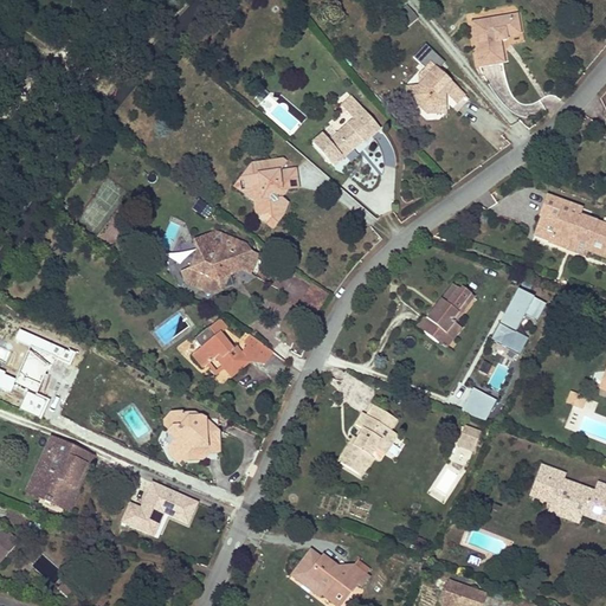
[(502,43),(505,43),(509,42),(508,37),(522,36),(520,19),(475,25),(481,68),(504,65),(502,43)]
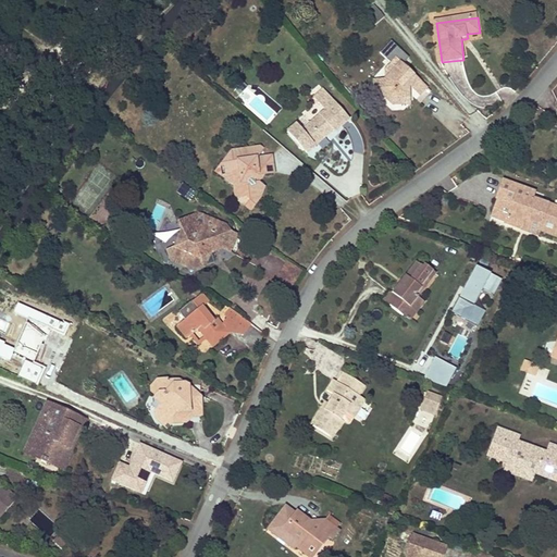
[(392,103),(398,103),(409,93),(406,89),(409,85),(410,86),(419,96),(426,88),(396,57),(388,64),(394,70),(385,77),(387,79),(388,81),(383,86),(383,88),(383,94),(392,103)]
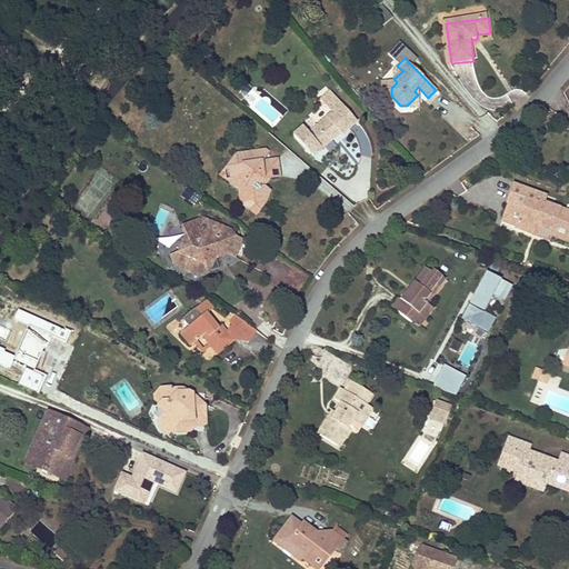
[(397,82),(396,81),(382,82),(383,90),(391,90),(391,88),(397,82)]
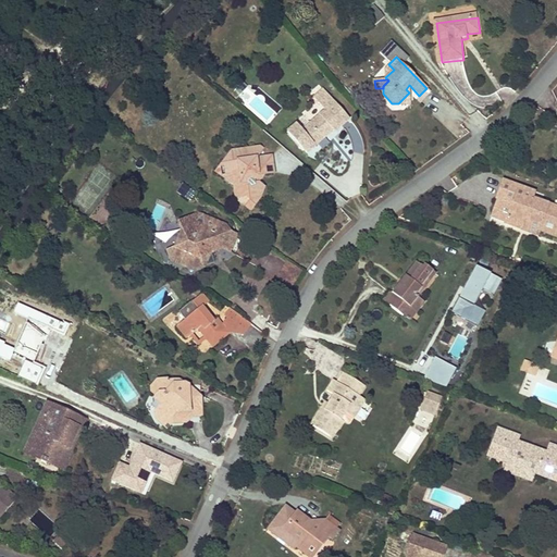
[(409,85),(406,89),(409,93),(398,103),(410,104),(410,86),(409,85)]
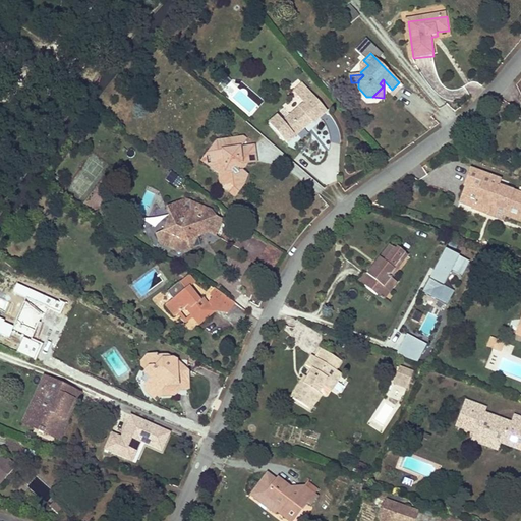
[(326,111),(302,82),(293,91),(302,102),(280,121),(276,116),(266,123),(277,137),(280,139),(283,139),(285,138),(290,133),(292,135),(302,126),(309,121),(310,123),(326,111)]
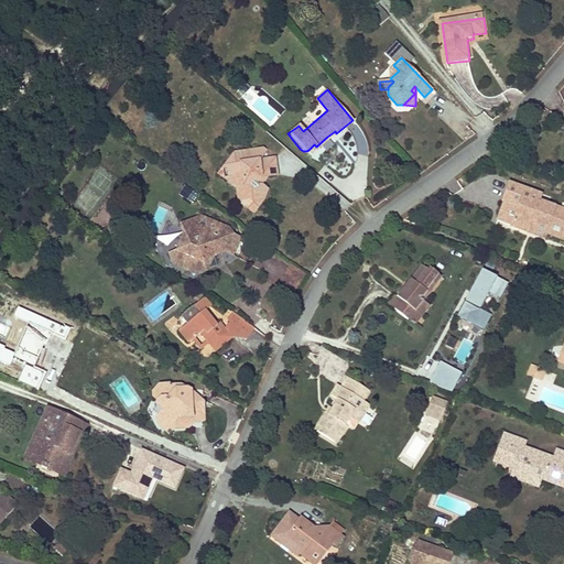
[(327,137),(316,147),(320,151),(332,141),(327,137)]
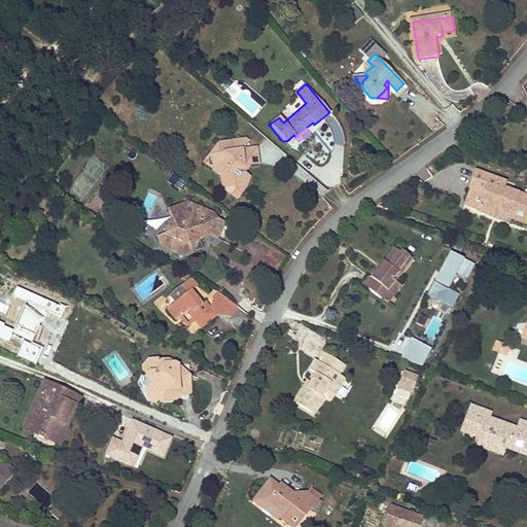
[(260,162),(259,146),(245,147),(244,139),(221,141),(222,151),(220,151),(221,161),(215,168),(222,174),(223,187),(232,187),(235,190),(232,195),(238,199),(247,185),(245,183),(251,176),(246,172),(241,168),(246,163),(252,163),(260,162)]
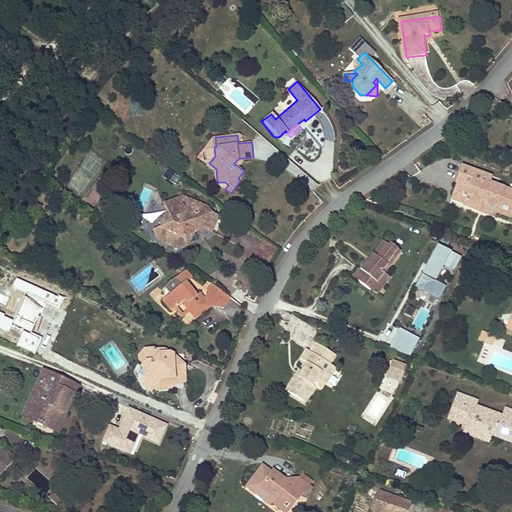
[(215,137),(200,156),(209,163),(215,156),(214,147),(216,147),(215,137)]
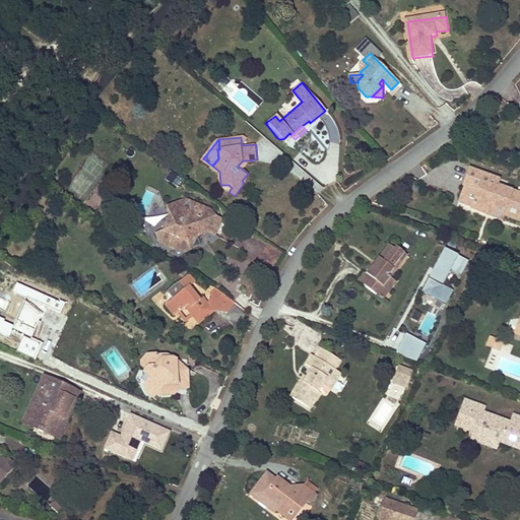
[(238,166),(243,170),(249,160),(243,160),(238,166)]
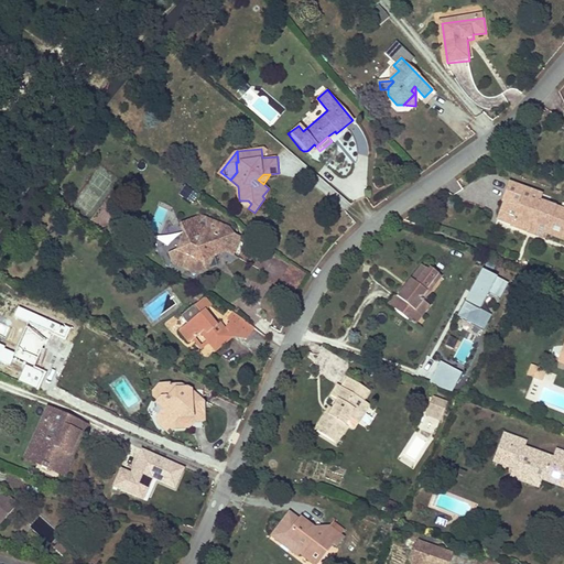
[(531,220),(563,232),(563,210),(539,201),(541,194),(510,183),(503,201),(497,218),(513,224),(512,226),(527,231),(531,220)]
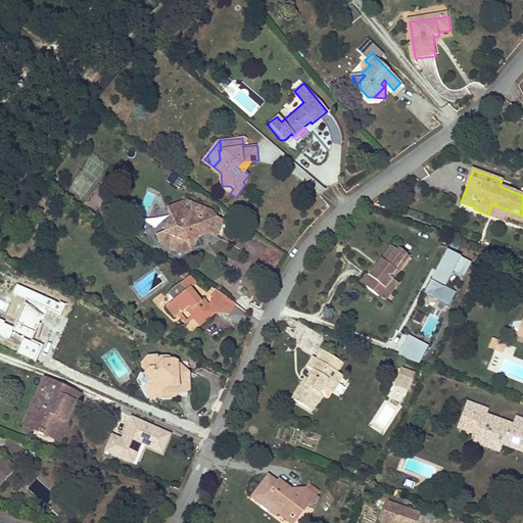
[(178,188),(184,180),(172,172),(165,180),(178,188)]
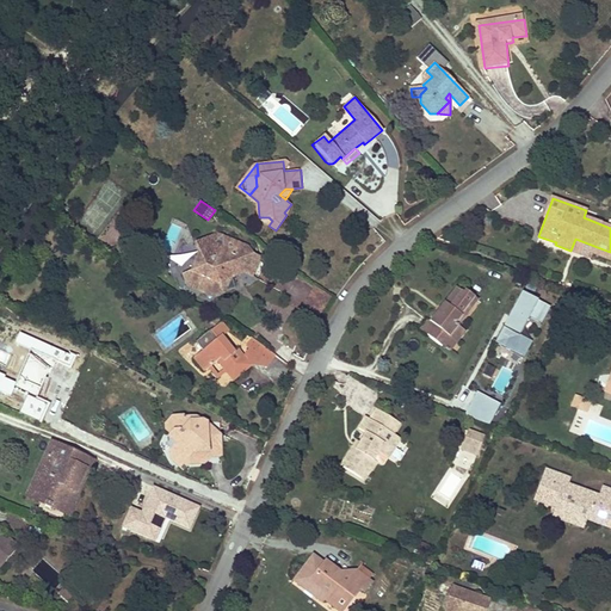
[(189,279),(202,285),(214,291),(235,283),(232,273),(244,269),(253,272),(259,257),(252,253),(234,246),(236,241),(218,234),(198,241),(202,251),(195,267),(185,271),(189,279)]
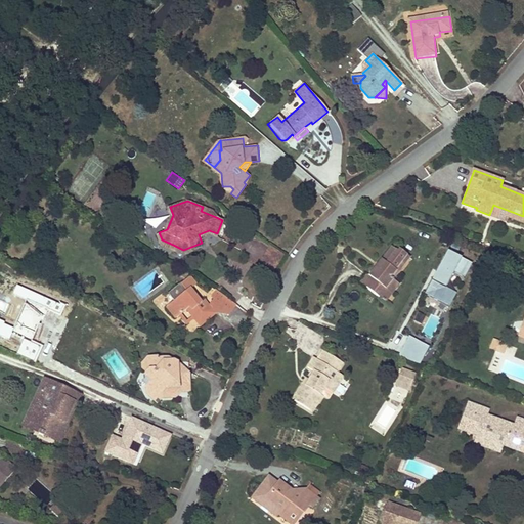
[(506,215),(523,222),(523,221),(523,216),(493,205),(489,215),(504,220),(506,215)]
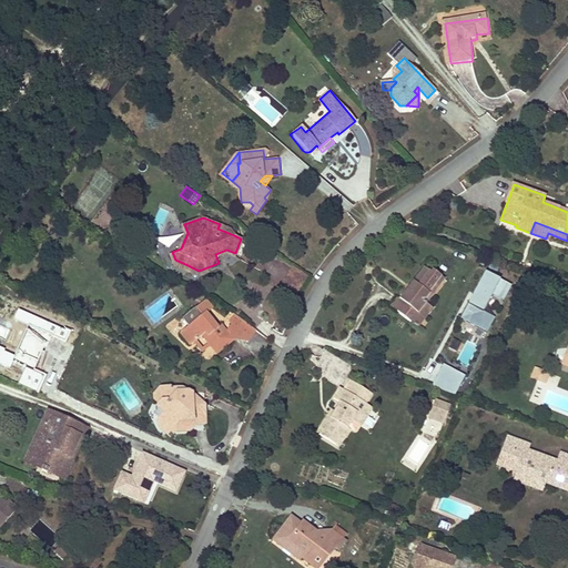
[(188,233),(184,224),(176,227),(170,244),(172,252),(181,249),(188,233)]
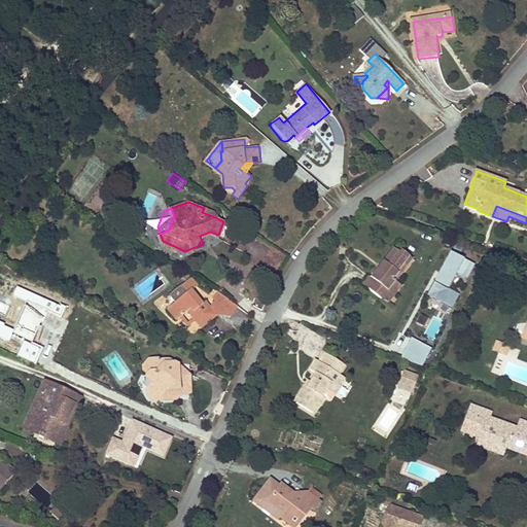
[(217,218),(215,213),(204,208),(202,212),(217,218)]
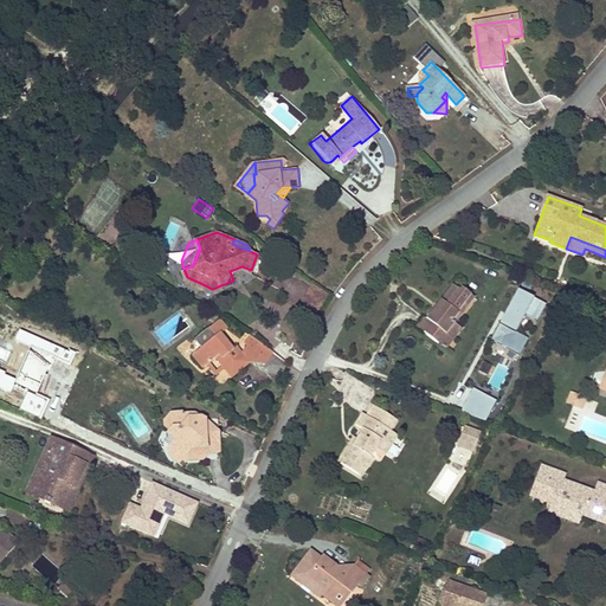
[(450,335),(458,324),(455,323),(469,305),(464,303),(471,294),(463,288),(461,290),(453,284),(427,317),(432,322),(425,331),(439,342),(447,333),(450,335)]
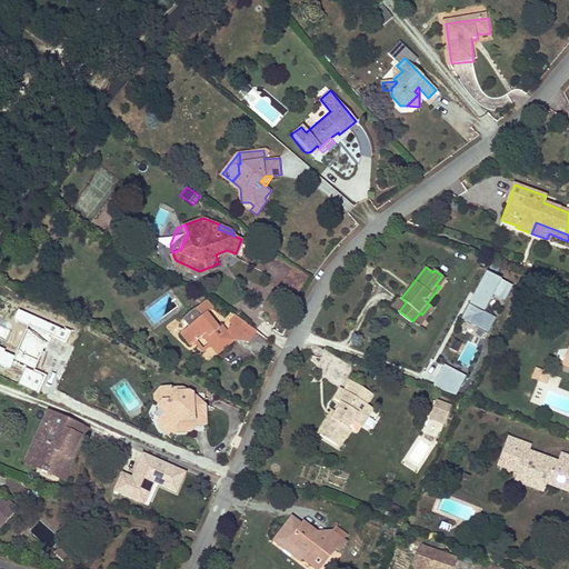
[(289,281),(301,288),(308,277),(296,270),(289,281)]
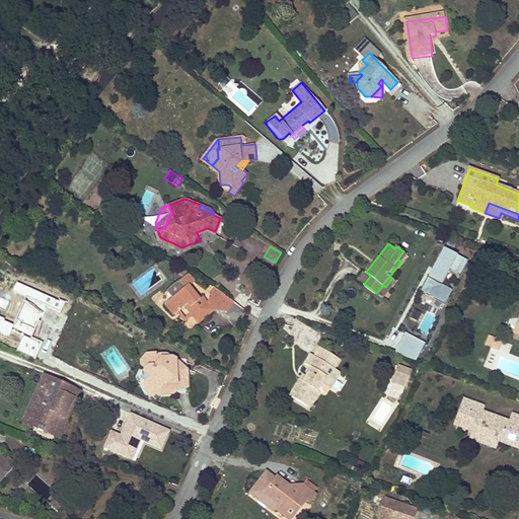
[(468,261),(444,248),(421,294),(444,306),(453,290),(443,285),(450,270),(461,275),(468,261)]
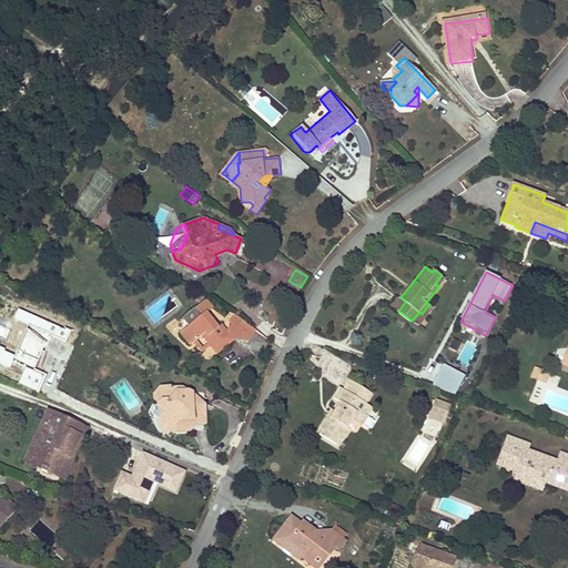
[(435,284),(439,286),(446,279),(442,275),(435,284)]
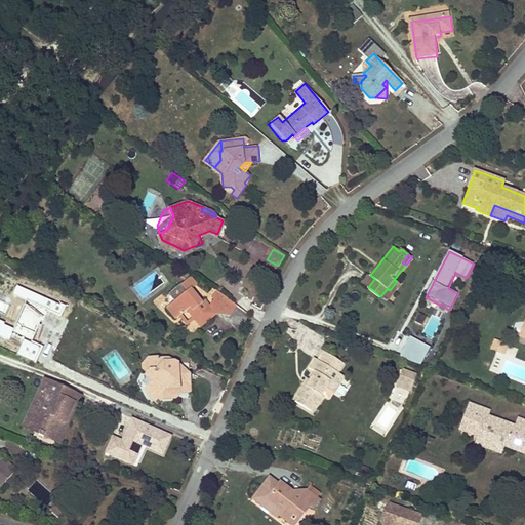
[(374,279),(370,275),(367,274),(361,282),(368,287),(374,279)]
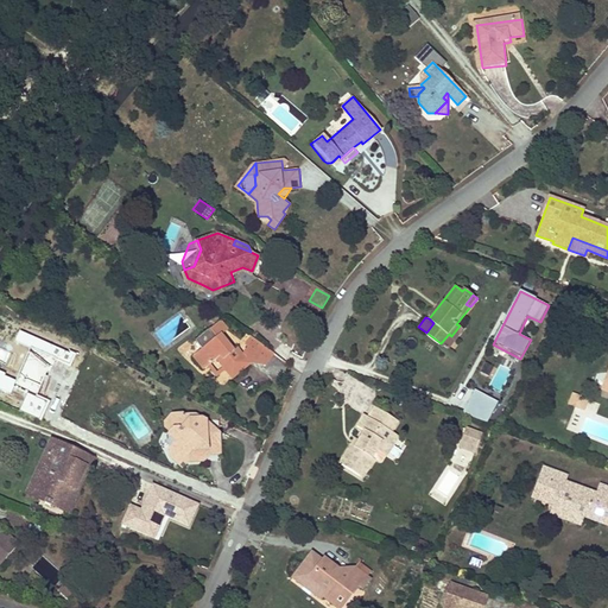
[(447,349),(463,329),(460,325),(451,336),(449,334),(441,343),(447,349)]
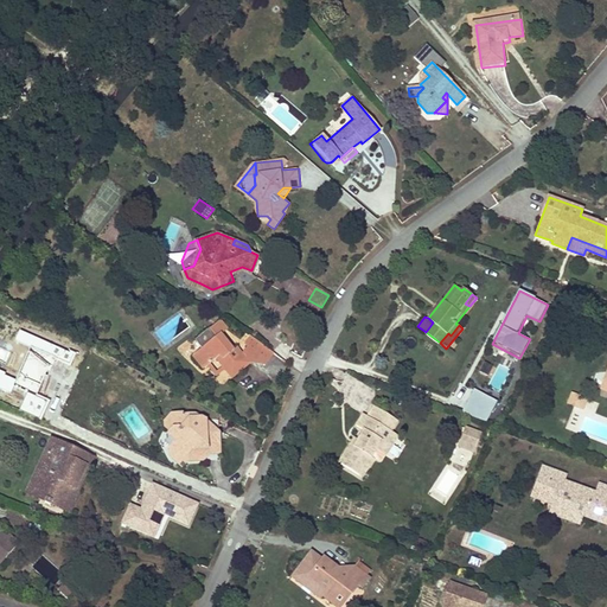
[(223,337),(228,333),(221,326),(212,331),(219,339),(223,337)]
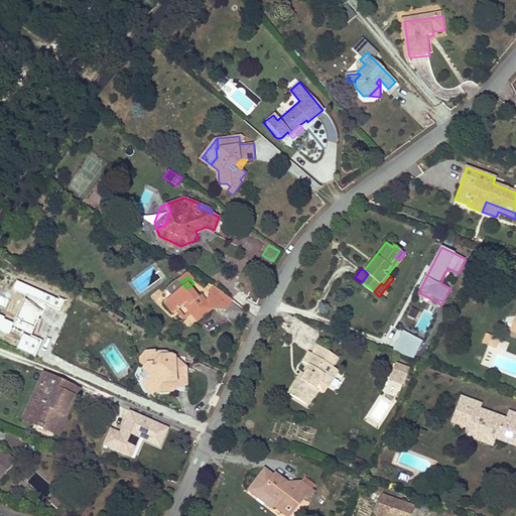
[(65,300),(17,280),(13,290),(60,310),(65,300)]
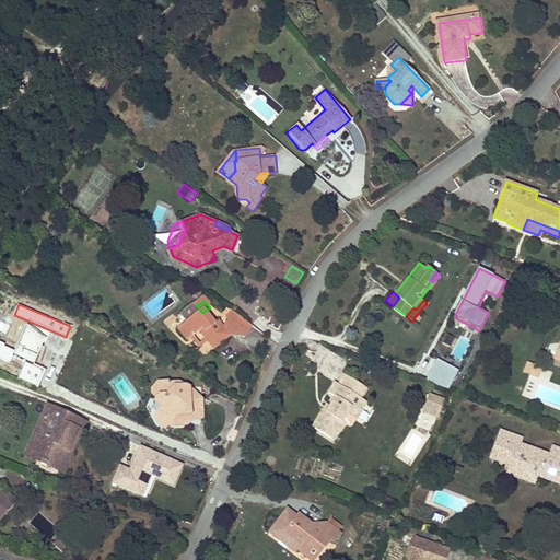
[(206,311),(202,313),(196,305),(183,316),(189,324),(182,331),(190,342),(195,339),(198,337),(202,333),(209,340),(211,343),(214,348),(231,336),(223,327),(219,321),(216,323),(206,311)]
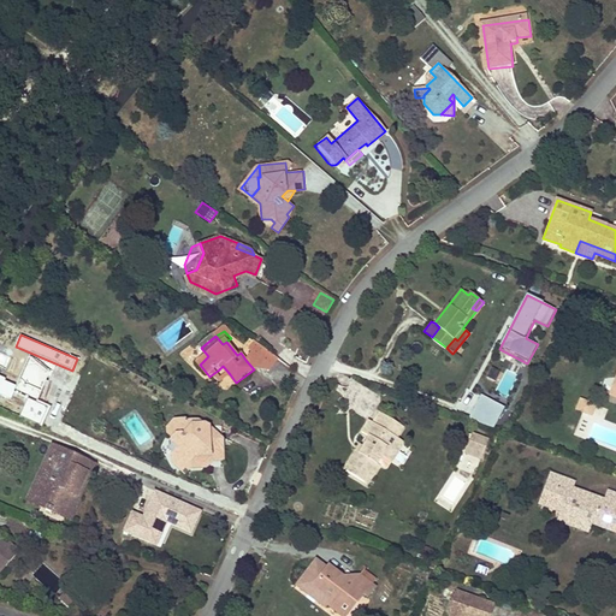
[(276,359),(252,344),(247,351),(249,354),(271,367),(276,359)]
